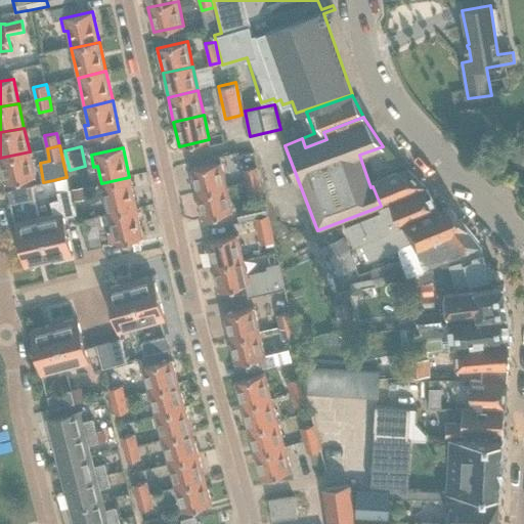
[(30,151),(0,158),(0,160),(5,183),(35,176),(30,151)]
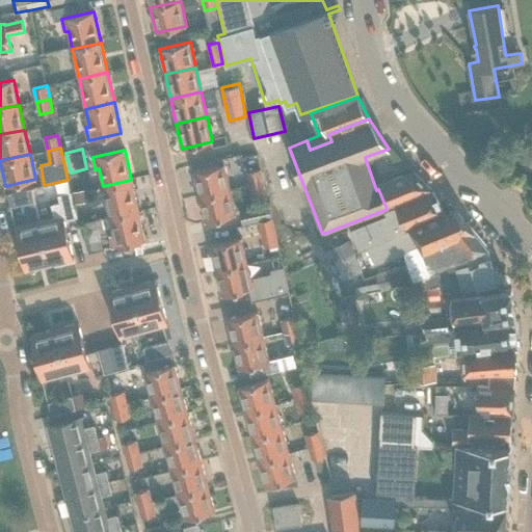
[(200,196),(230,190),(224,164),(194,171),(200,196)]
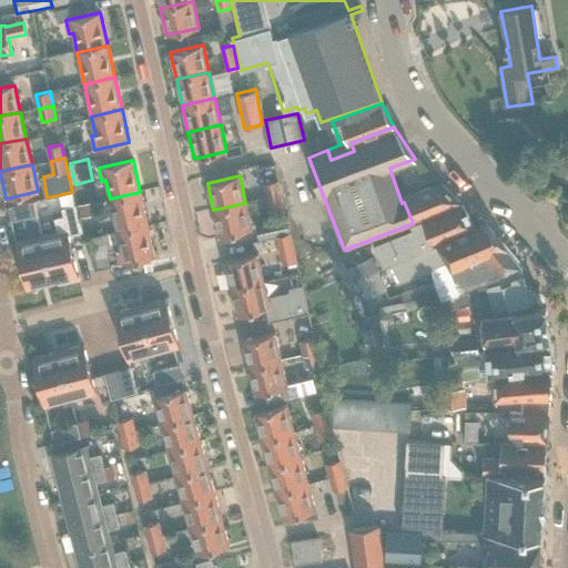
[(279,181),(264,184),(267,198),(282,195),(279,181)]
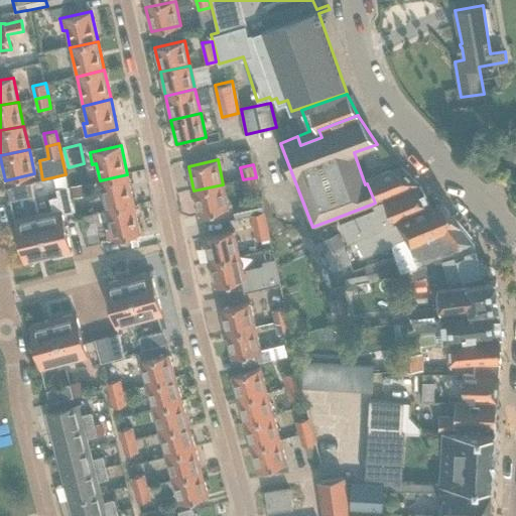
[(367,183),(375,203),(420,184),(400,166),(366,179),(367,183)]
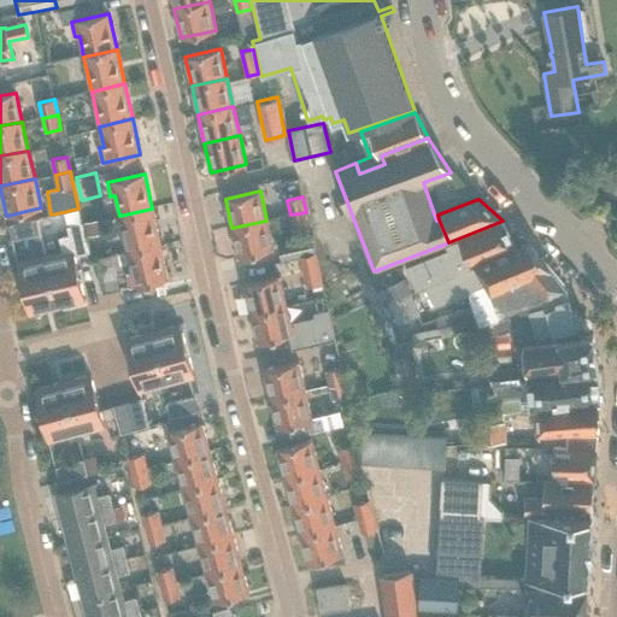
[(77,209),(63,212),(70,240),(84,236),(77,209)]
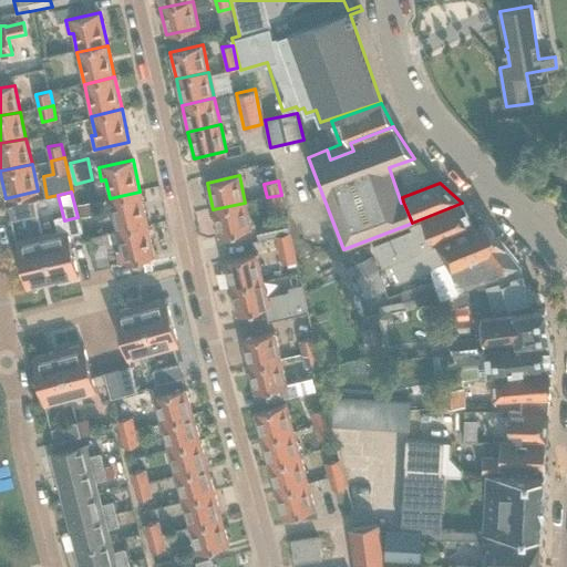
[(116,230),(147,224),(140,192),(110,198),(116,230)]
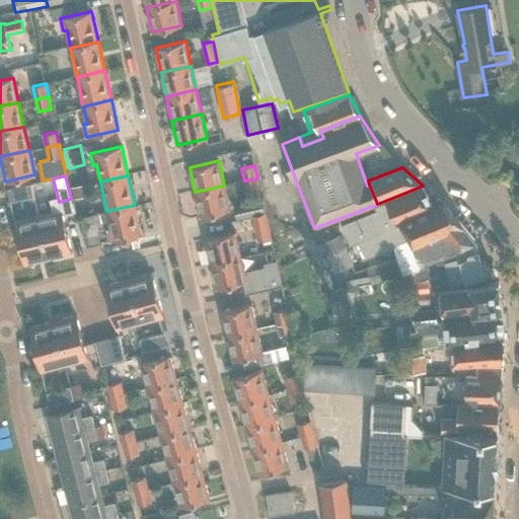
[(260,191),(257,178),(244,180),(247,194),(260,191)]
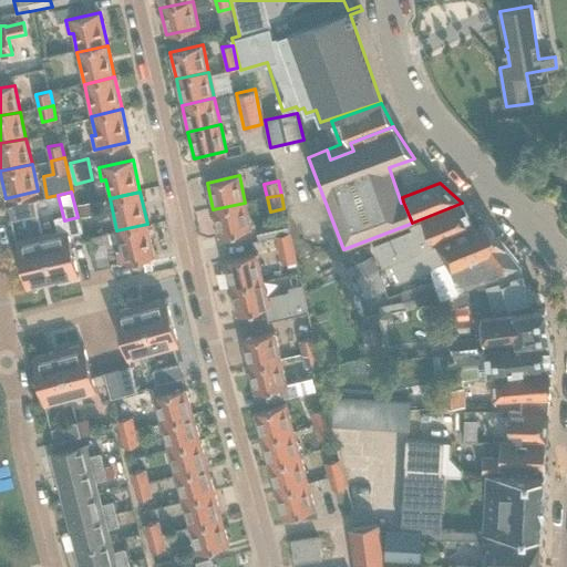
[(10,220),(37,214),(33,200),(7,206),(10,220)]
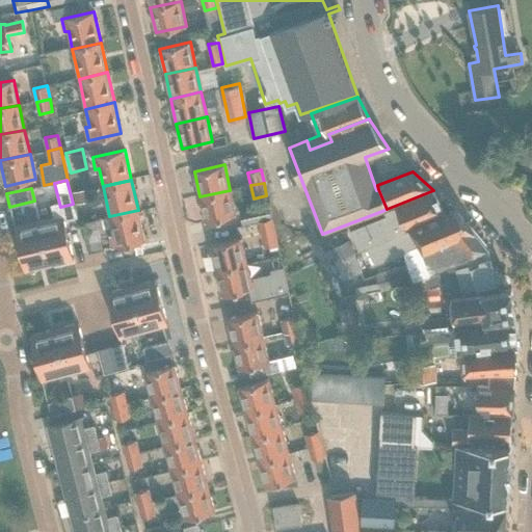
[(85,188),(73,191),(76,204),(88,201),(85,188)]
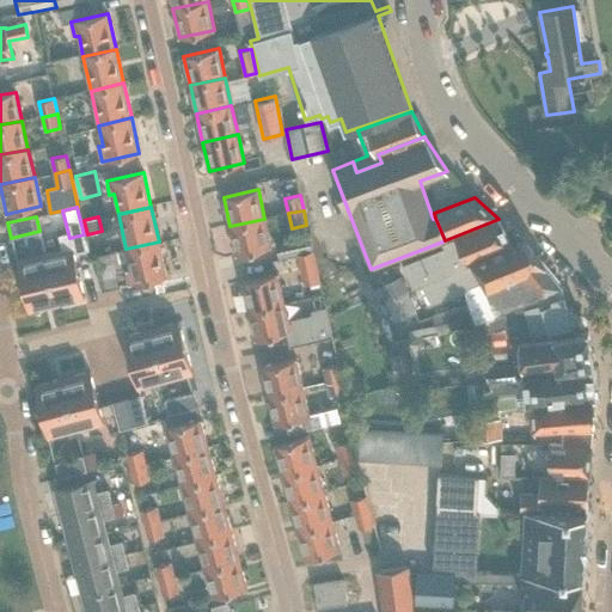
[(271,248),(264,219),(230,226),(237,256),(271,248)]
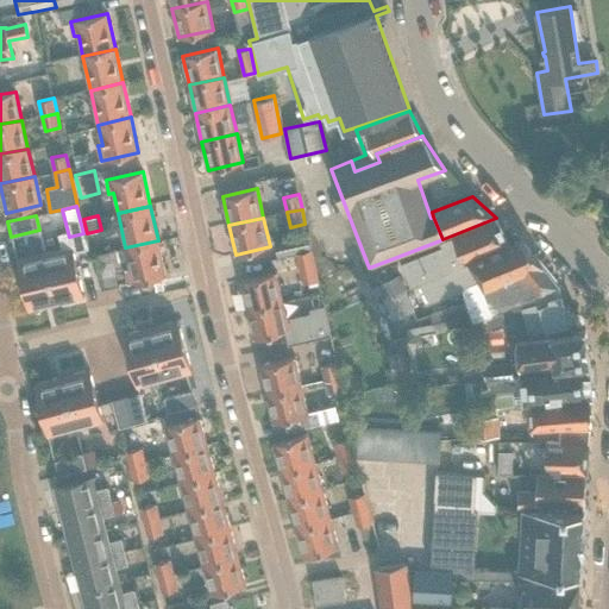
[(443,246),(400,262),(410,287),(418,284),(440,276),(447,294),(468,287),(466,284),(459,267),(509,245),(496,218),(443,239),(440,240),(443,246)]
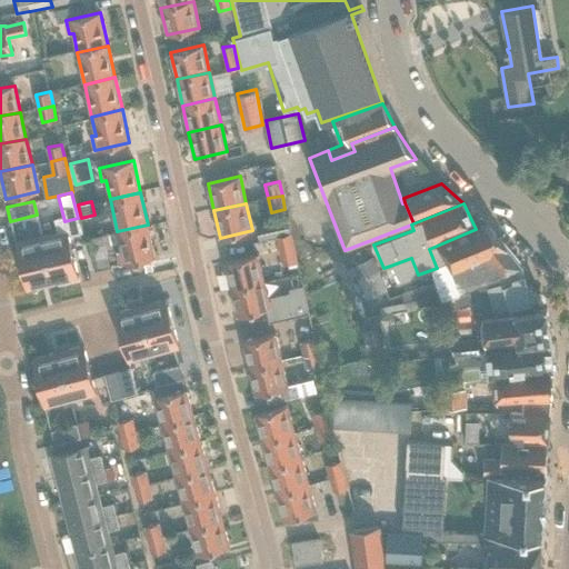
[(259,239),(289,232),(286,218),(256,225),(259,239)]
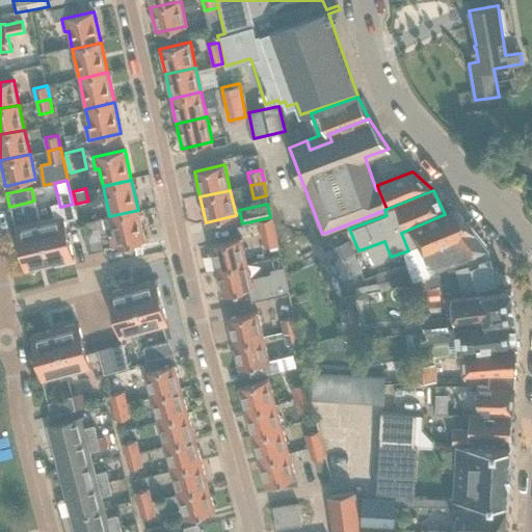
[(113,234),(109,235),(112,248),(144,241),(138,210),(109,216),(113,234)]
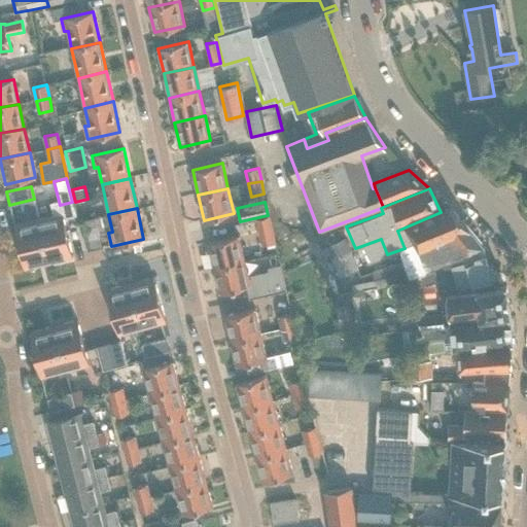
[(403,246),(405,248),(387,254),(381,239),(361,246),(369,261),(371,260),(375,271),(394,264),(405,260),(410,277),(441,267),(485,248),(451,208),(441,212),(397,231),(403,246)]
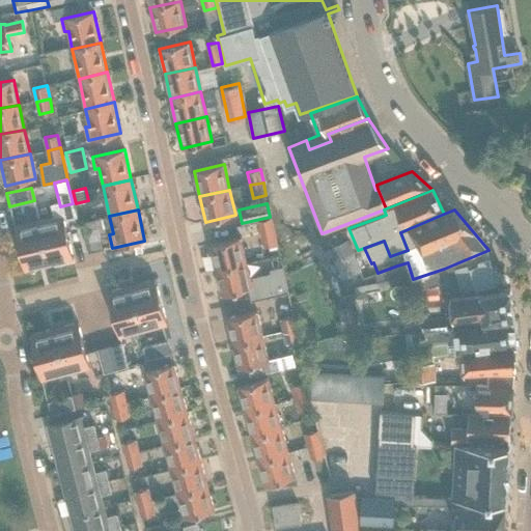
[(62,215),(38,220),(49,266),(74,260),(62,215)]
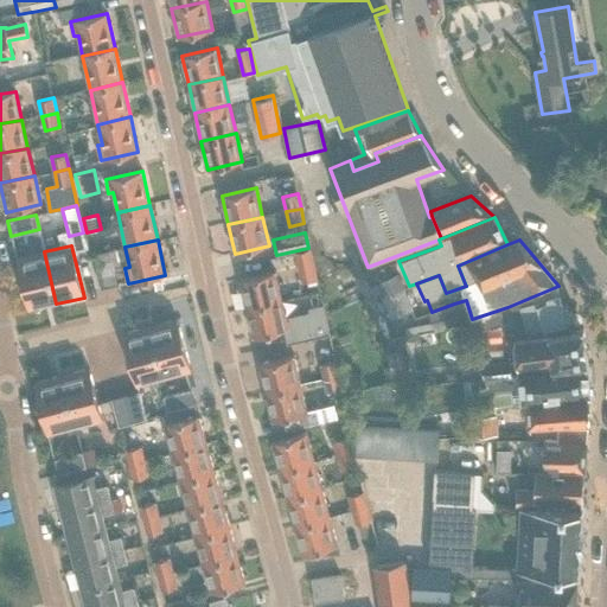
[(110,249),(95,253),(103,287),(119,283),(110,249)]
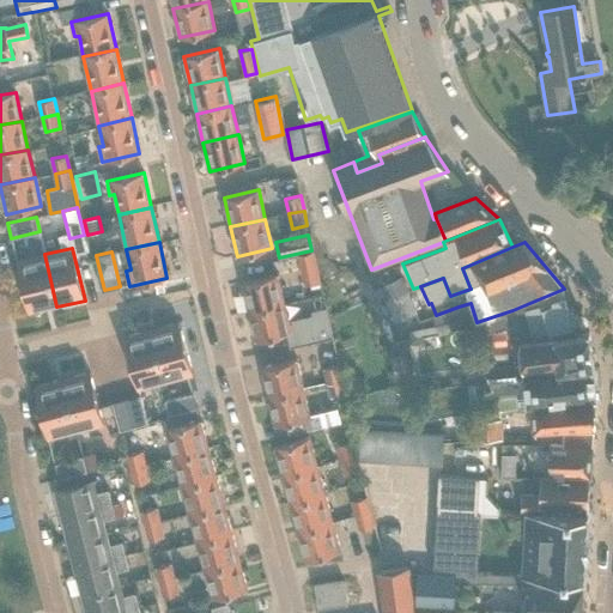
[(314,252),(298,255),(305,285),(320,281),(314,252)]
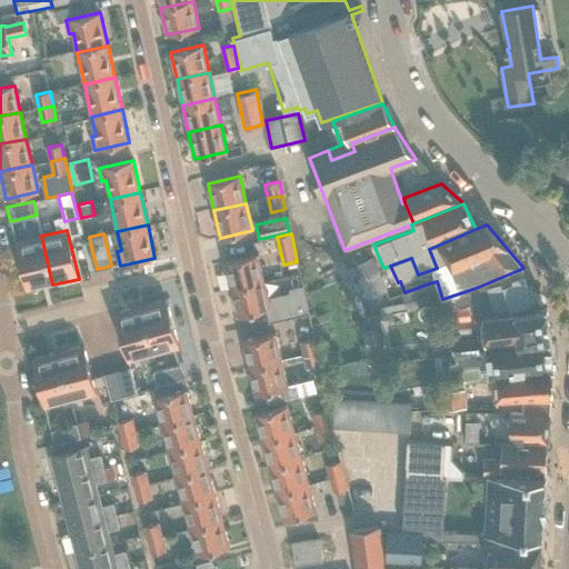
[(52,285),(41,236),(16,241),(27,290),(52,285)]
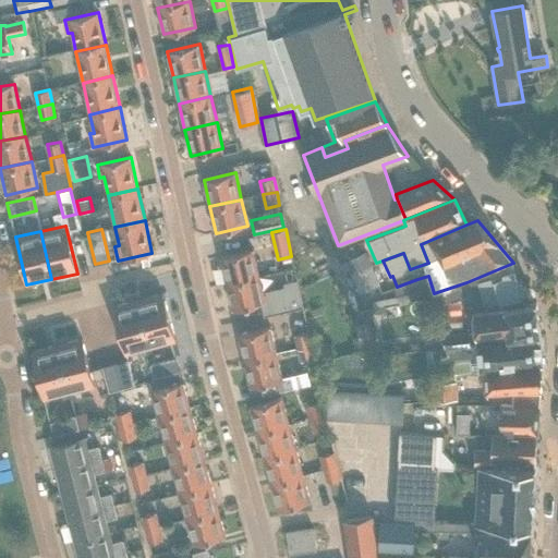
[(258,277),(253,250),(221,257),(227,283),(258,277)]
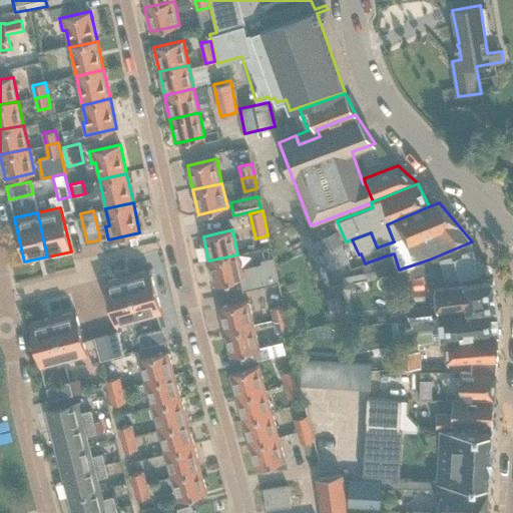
[(332,270),(350,263),(342,243),(336,230),(318,238),(332,270)]
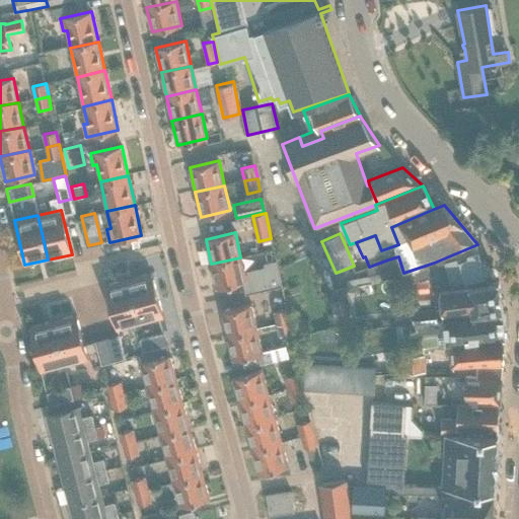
[(446,262),(453,287),(478,285),(488,283),(486,274),(489,271),(487,262),(482,260),(479,252),(468,255),(469,260),(461,261),(461,258),(446,262)]
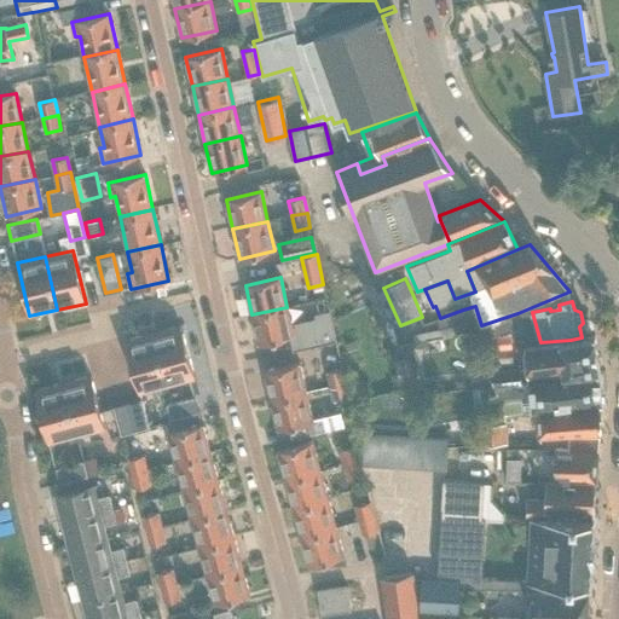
[(475,306),(463,310),(440,318),(438,318),(444,337),(481,327),(481,325),(475,306)]
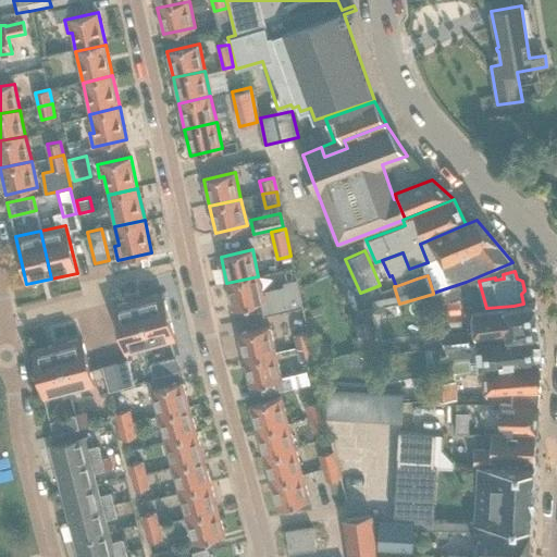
[(226,283),(233,308),(259,302),(263,317),(302,307),(296,280),(282,283),(283,287),(262,292),(258,276),(226,283)]
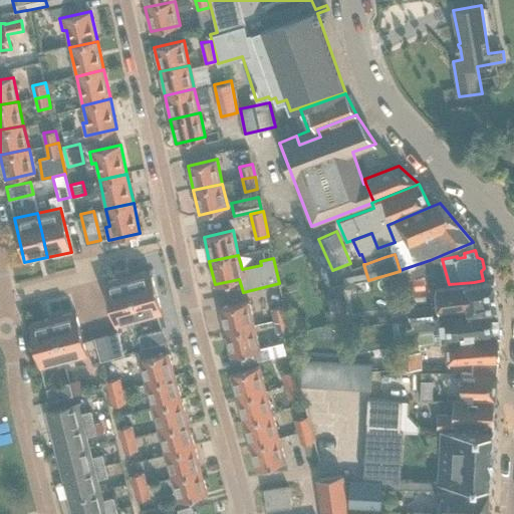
[(423,263),(401,270),(404,280),(427,273),(423,263)]
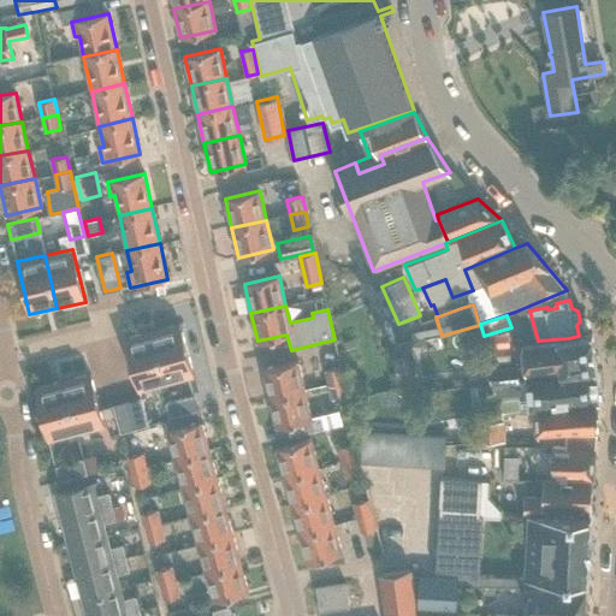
[(179,324),(152,331),(166,384),(194,377),(179,324)]
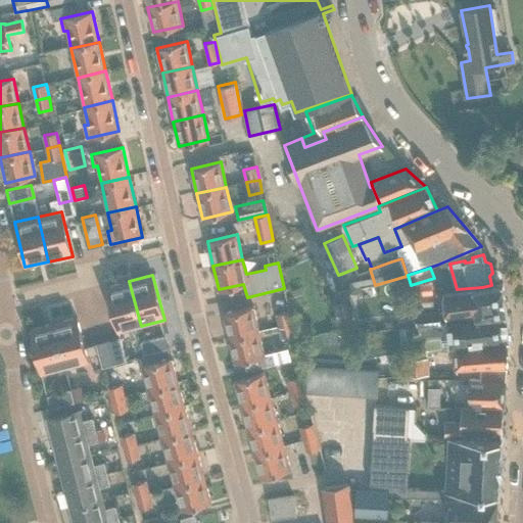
[(117,332),(141,326),(129,281),(105,288),(117,332)]
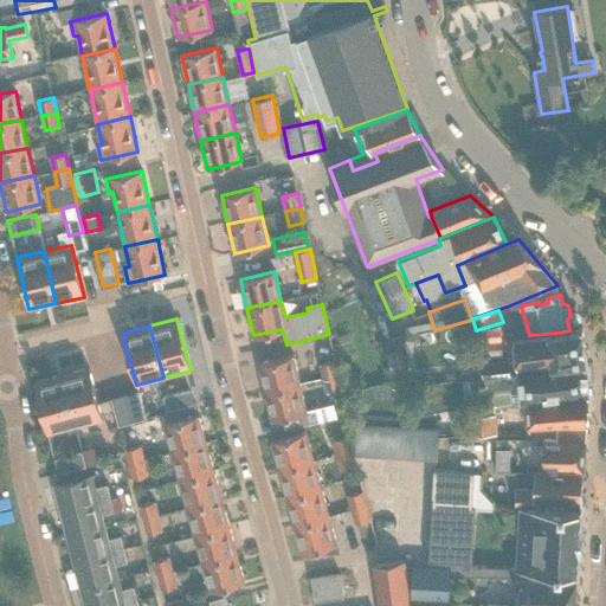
[(483,362),(484,376),(519,373),(517,369),(587,362),(582,329),(569,330),(559,333),(529,335),(515,337),(517,359),(483,362)]
